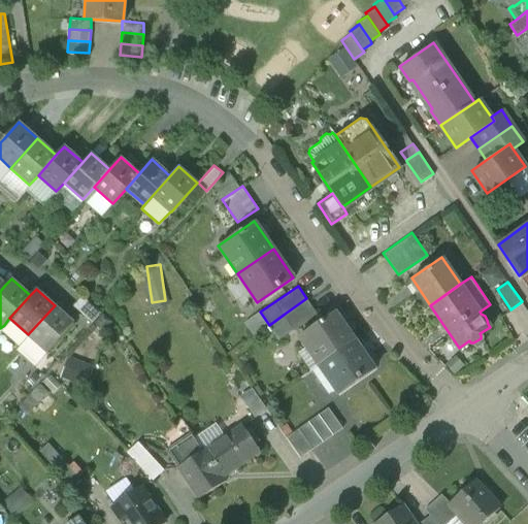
[(99,310),(81,295),(73,304),(91,320),(99,310)]
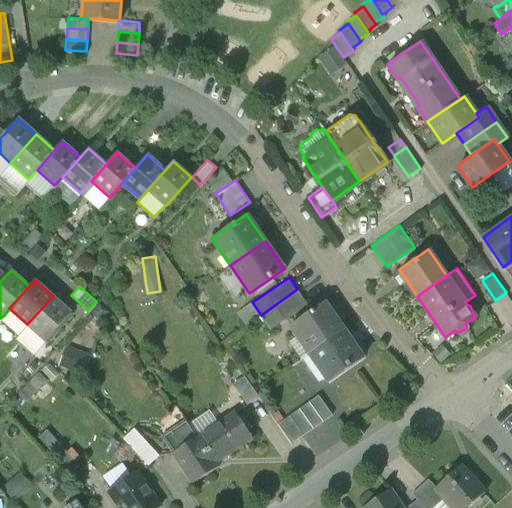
[(297,289),(276,304),(285,317),(306,302),(297,289)]
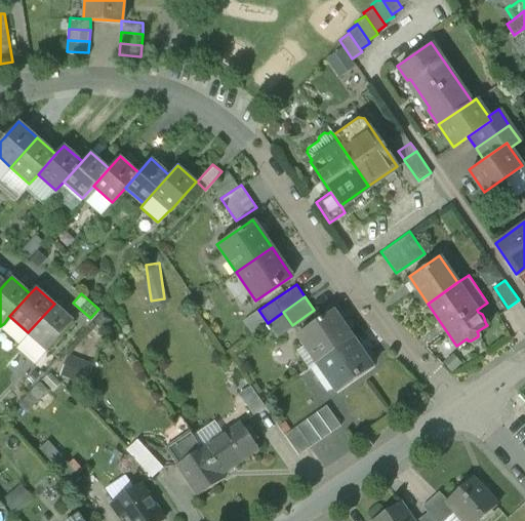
[(54,304),(28,332),(47,349),(73,320),(54,304)]
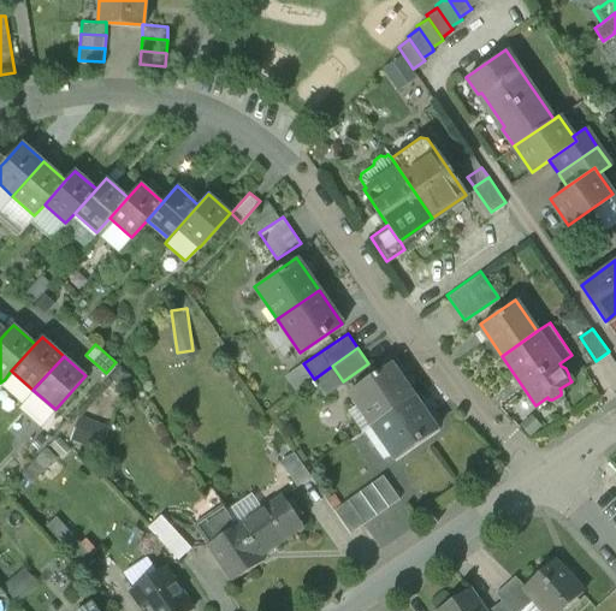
[(389,362),(348,390),(371,423),(413,395),(389,362)]
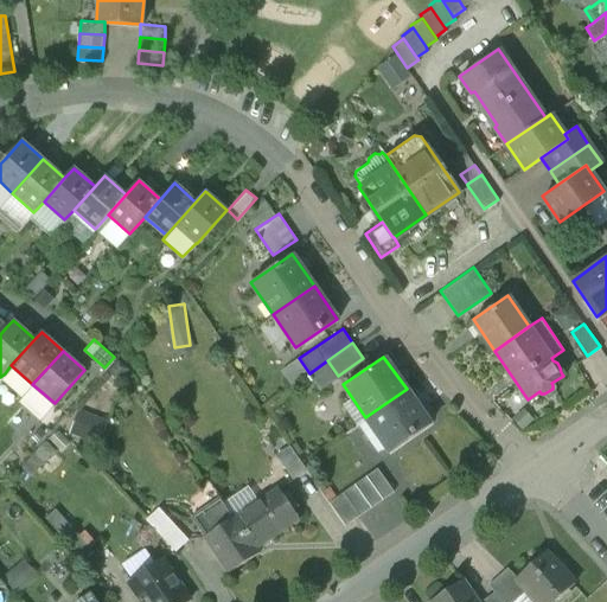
[(407,389),(365,417),(389,450),(429,422),(407,389)]
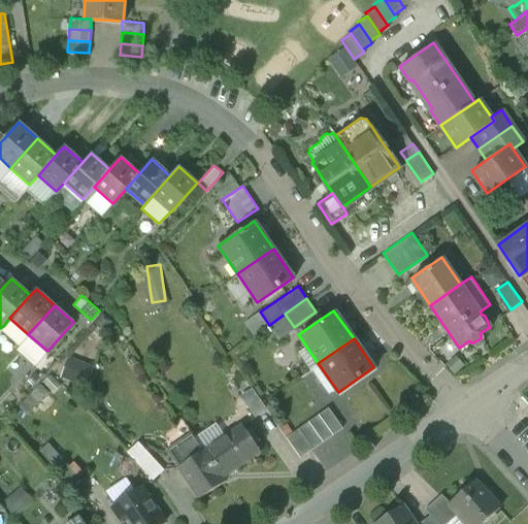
[(39,383),(25,398),(30,403),(35,399),(37,401),(47,390),(39,383)]
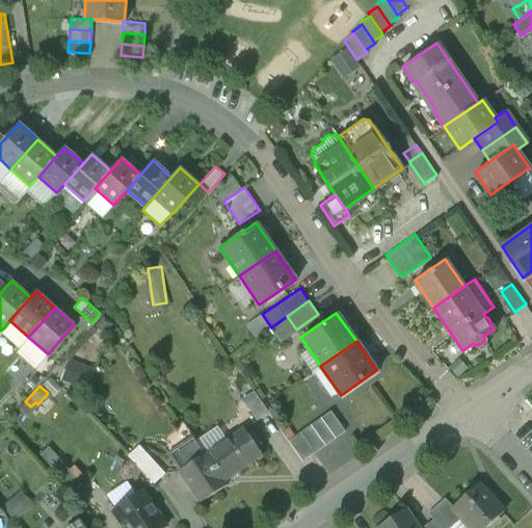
[(255,390),(242,399),(256,419),(268,411),(255,390)]
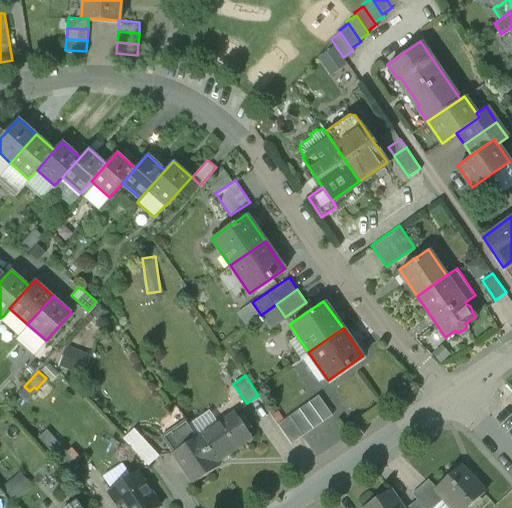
[(310,399),(299,406),(313,426),(324,418),(310,399)]
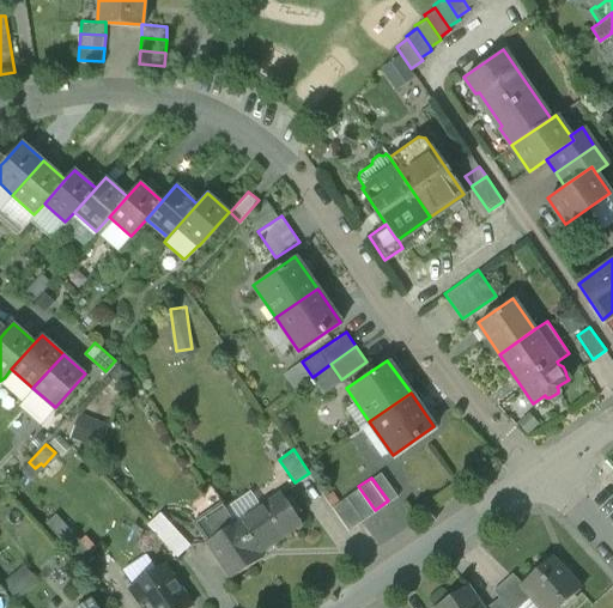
[(358,486),(345,496),(362,518),(375,510),(358,486)]
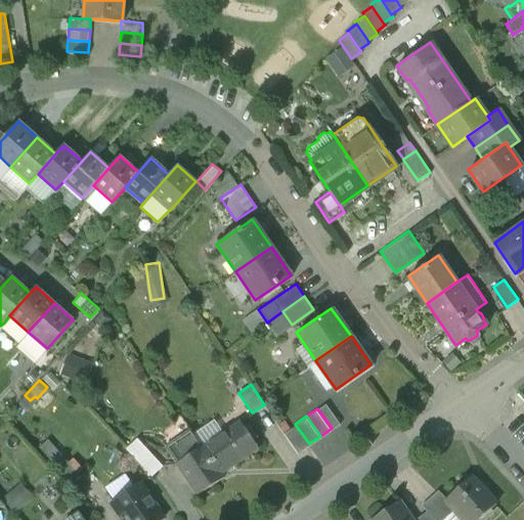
[(203,446),(202,447),(218,471),(256,444),(239,421),(203,446)]
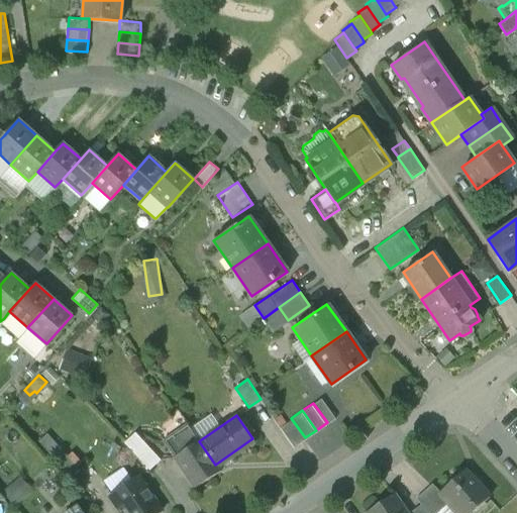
[(291,418),(280,426),(293,445),(305,437),(291,418)]
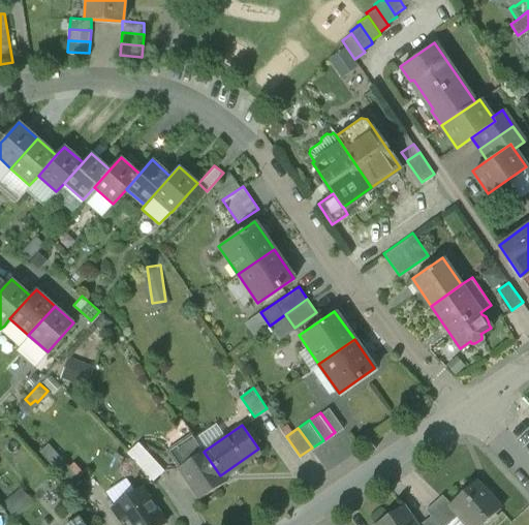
[(191,432),(166,449),(178,466),(203,450),(204,452),(205,451),(191,432)]
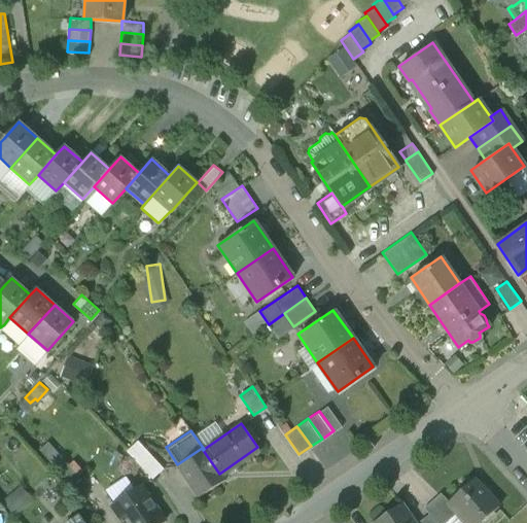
[(81,477),(47,440),(38,448),(72,485),(81,477)]
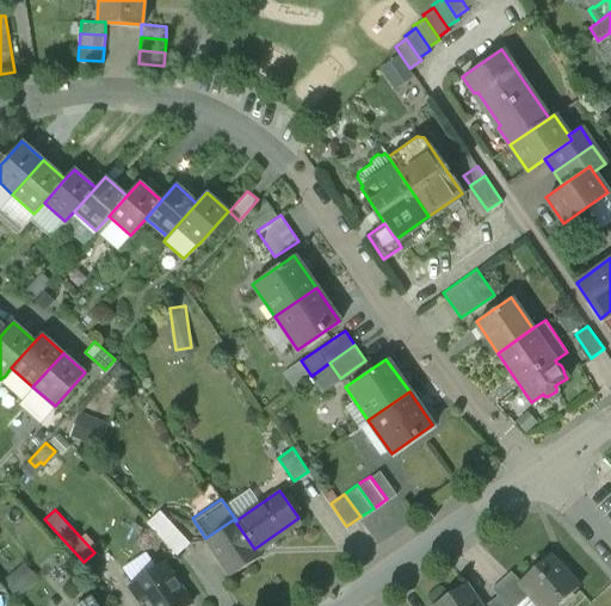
[(159,509),(147,521),(156,531),(168,520),(159,509)]
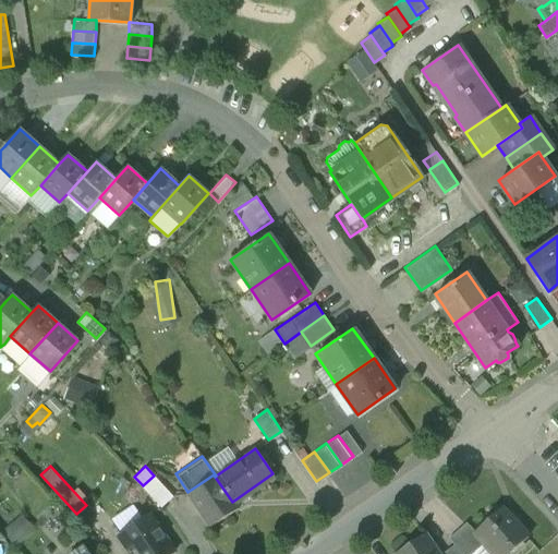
[(187,492),(210,526),(237,508),(232,502),(215,477),(214,474),(187,492)]
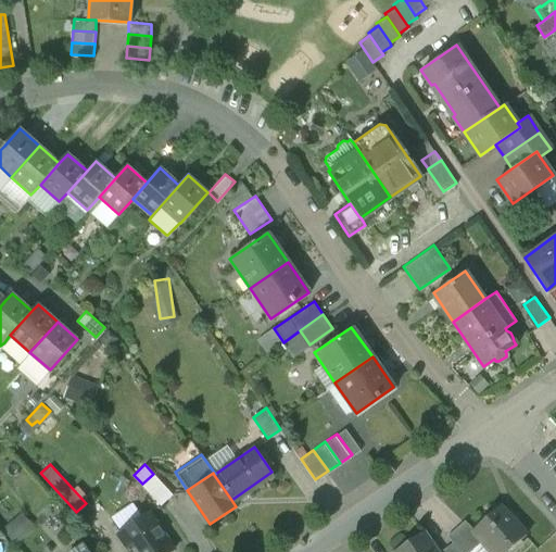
[(172,493),(153,474),(142,484),(161,503),(172,493)]
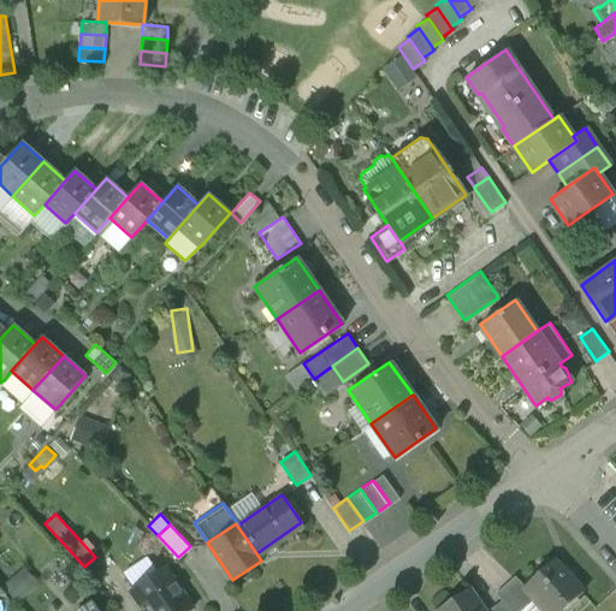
[(523,585),(522,585),(533,597),(546,610),(560,610),(582,591),(552,558),(523,585)]
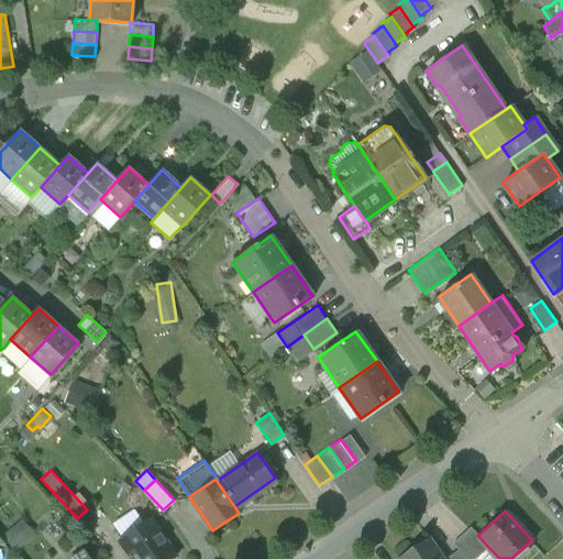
[(150,517),(120,538),(133,558),(169,558),(175,556),(150,517)]
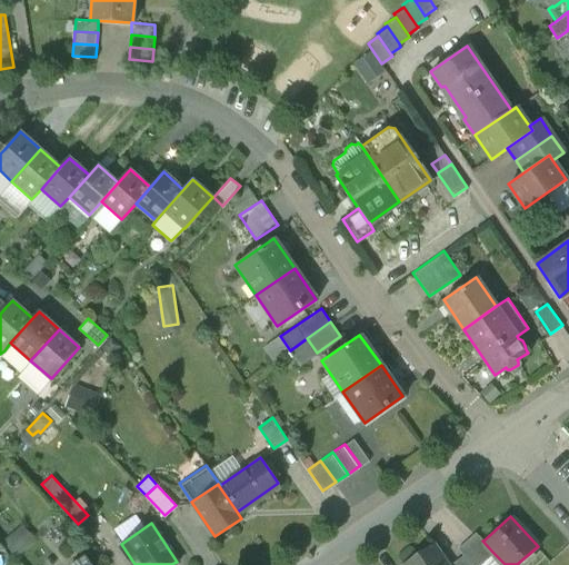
[(475,532),(457,547),(463,554),(472,564),(478,564),(492,552),(482,541),(483,541),(475,532)]
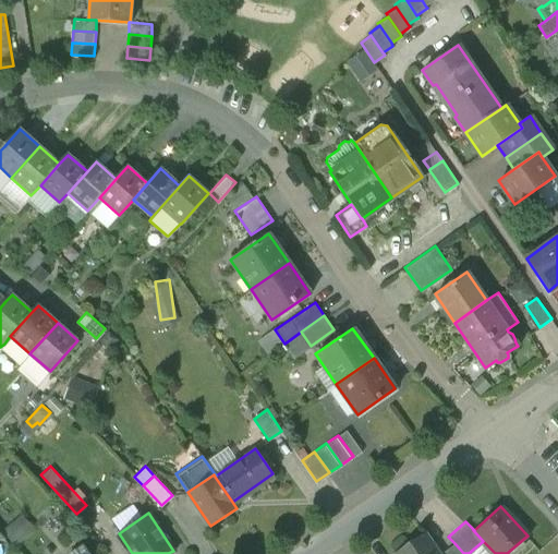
[(424,531),(393,553),(439,553),(424,531)]
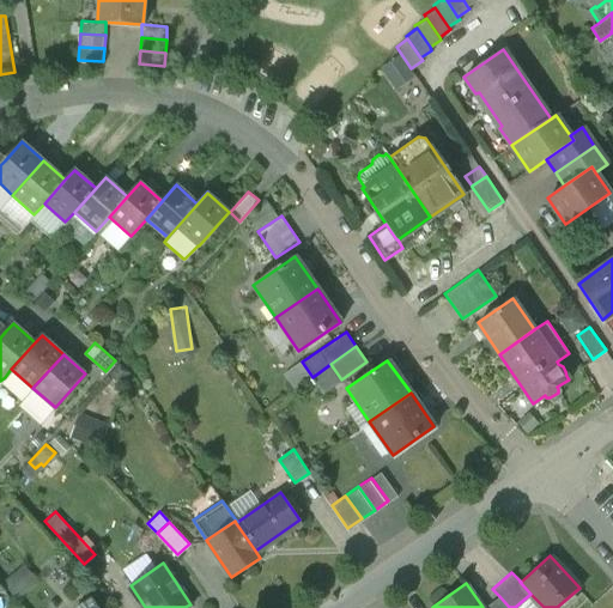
[(99,607),(91,596),(74,607),(73,607),(99,607)]
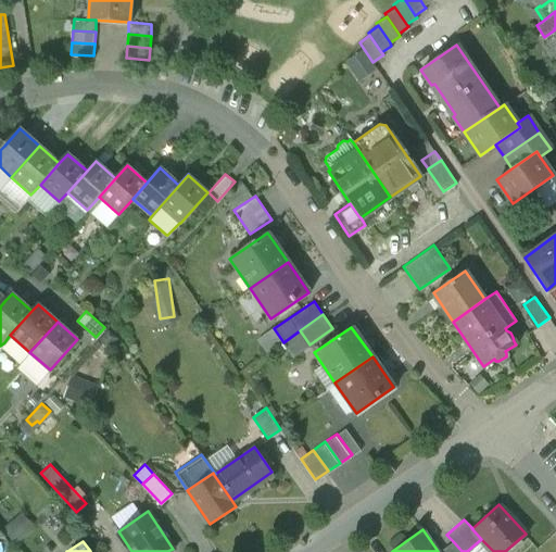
[(462,551),(453,541),(438,551),(462,551)]
